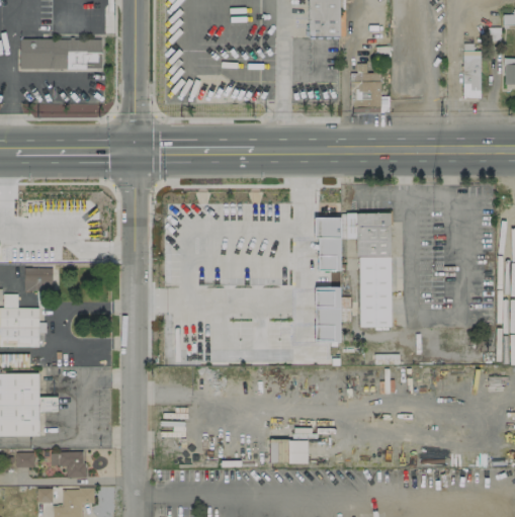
[(340,0),(310,0),(310,37),(340,37),(340,0)]
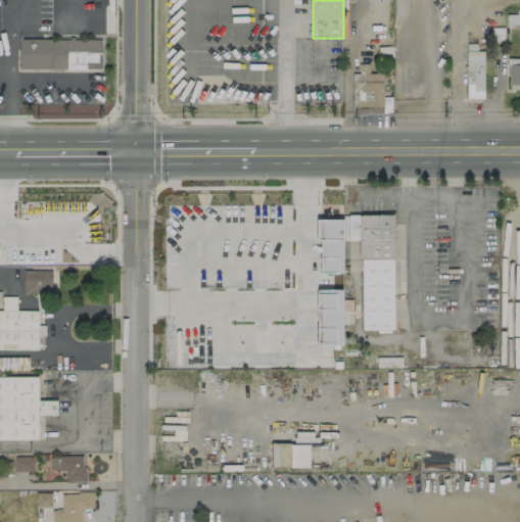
[(509,14),(510,26),(519,25),(519,10),(519,14),(509,14)]
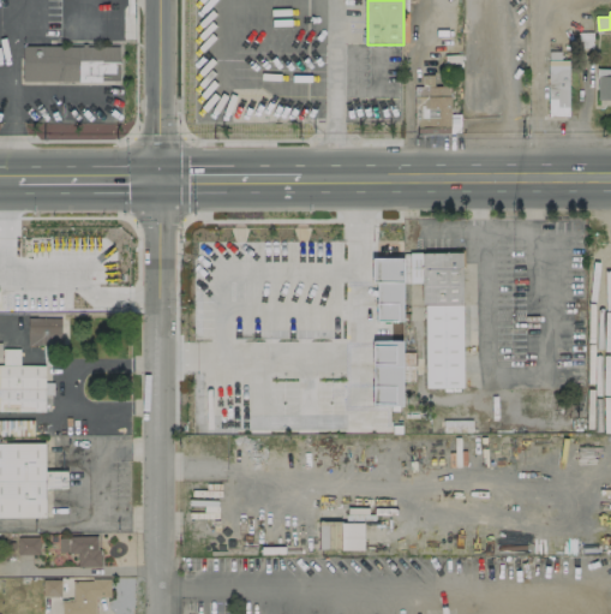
[(25,46),(24,82),(121,83),(123,47),(25,46)]
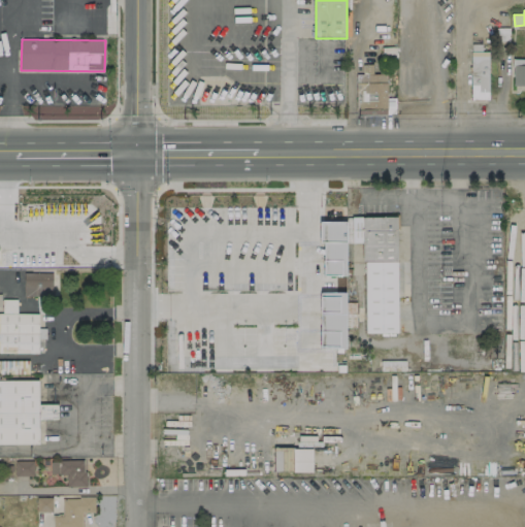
[(516,87),(524,86),(524,59),(515,60),(516,87)]
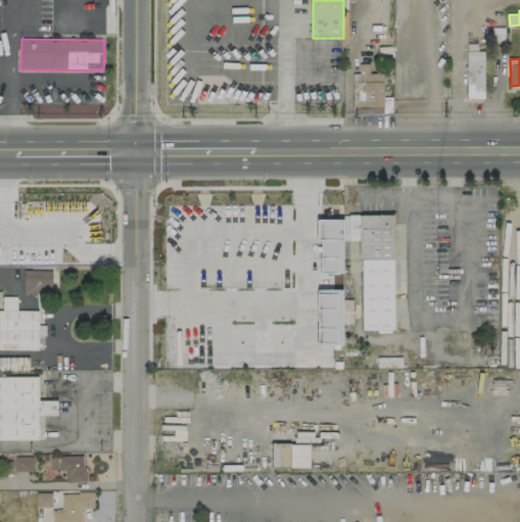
[(385,74),(366,75),(366,100),(356,100),(356,109),(386,108),(385,74)]
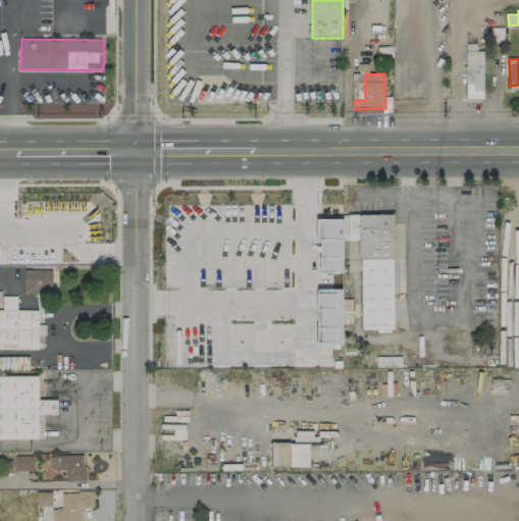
[(394,214),(349,215),(350,241),(362,241),(362,330),(395,329),(394,214)]
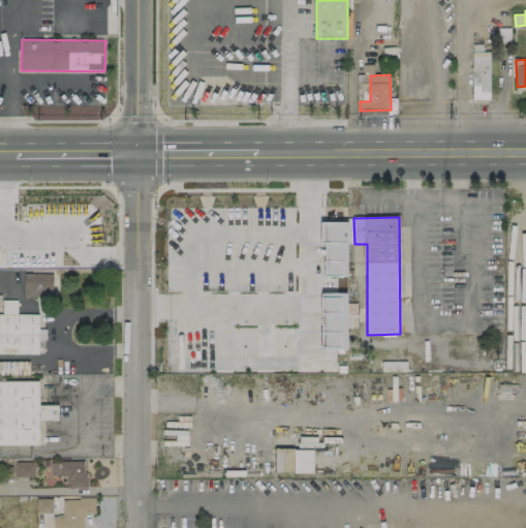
[(349,223),(322,222),(321,243),(326,243),(326,277),(348,277),(349,223)]
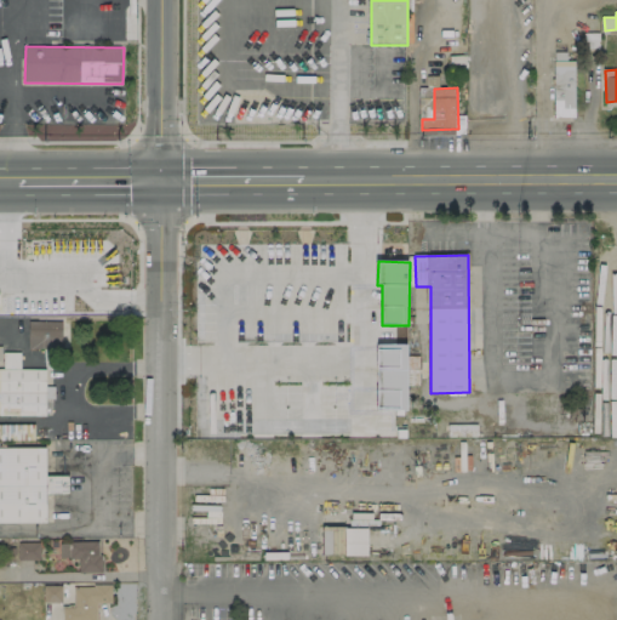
[(64,348),(63,322),(30,323),(30,350),(64,348)]
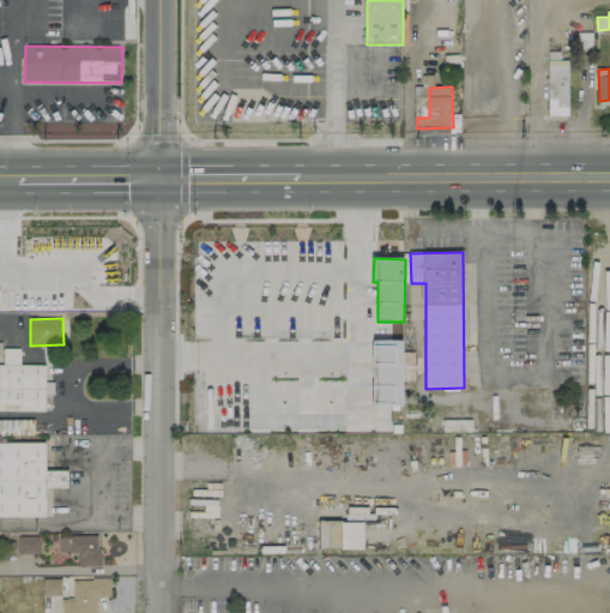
[(404,341),(375,341),(374,404),(404,406),(404,341)]
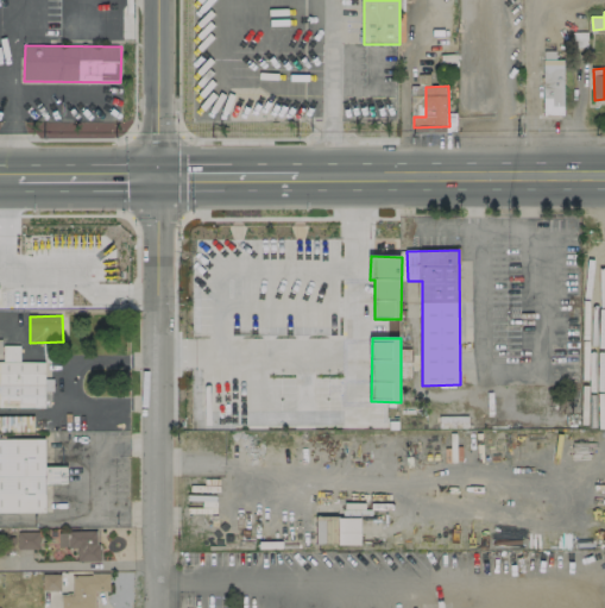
[(0,407),(46,408),(46,392),(55,392),(55,380),(46,380),(48,363),(21,362),(23,346),(6,346),(5,363),(0,362),(0,407)]
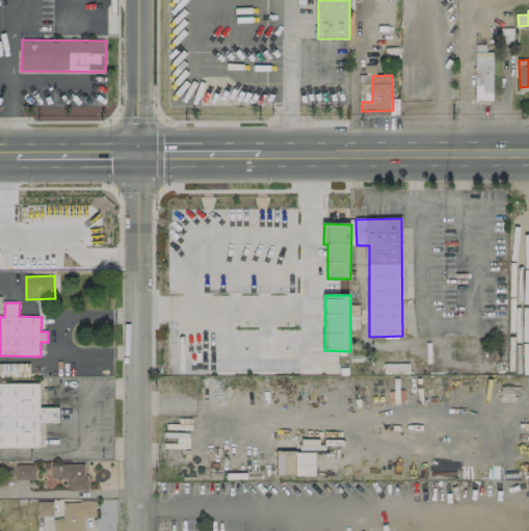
[(41,383),(0,383),(0,448),(41,448),(41,424),(60,424),(60,408),(41,408),(41,383)]
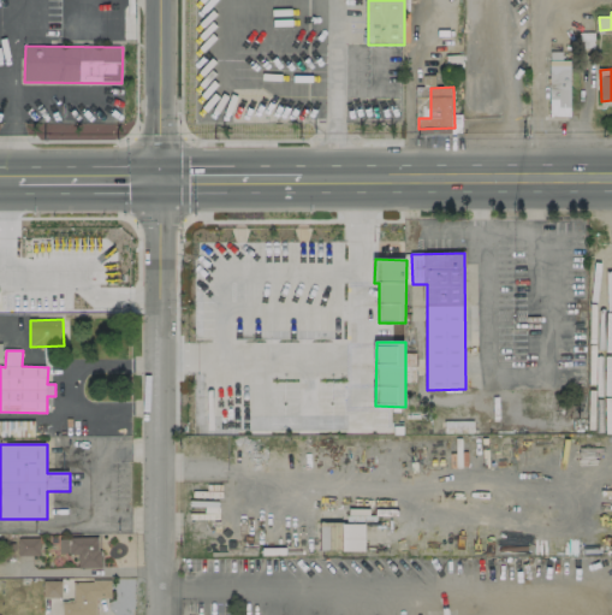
[(366,524),(321,525),(322,551),(367,551),(366,524)]
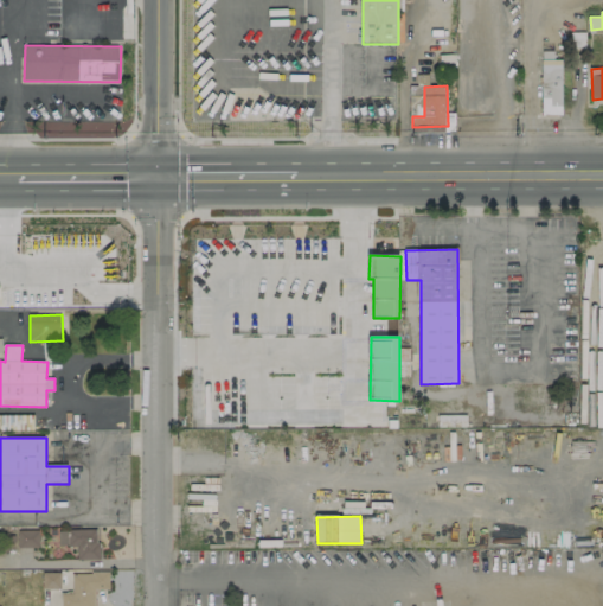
[(20,548),(42,548),(42,530),(19,531),(20,548)]
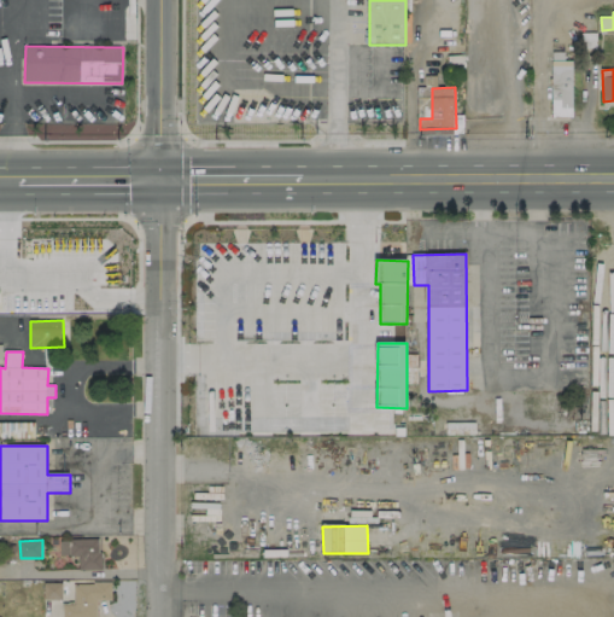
[(81,570),(103,570),(101,540),(62,540),(62,557),(81,557),(81,570)]
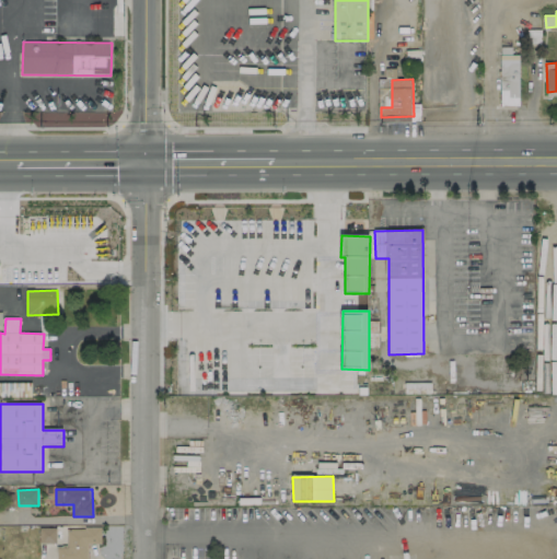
[(42,544),(58,544),(58,528),(42,528),(42,544)]
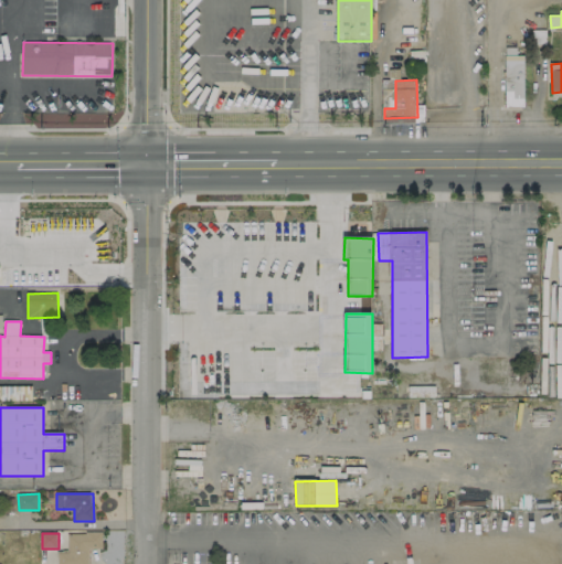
[(104,533),(70,534),(70,553),(59,553),(59,563),(91,563),(91,550),(104,550),(104,533)]
